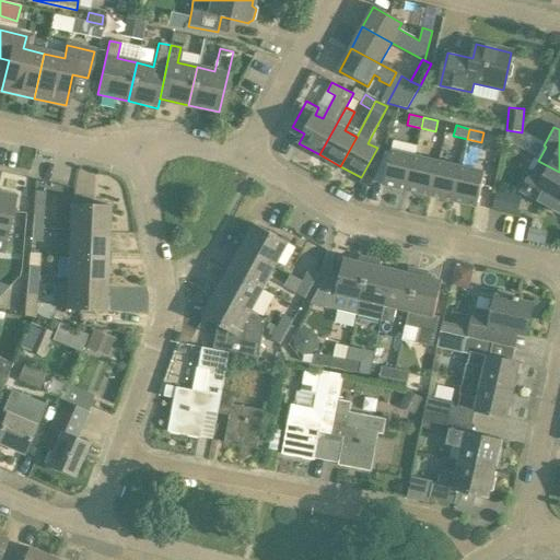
[(508,130),(506,141),(525,150),(526,132),(522,132),(508,130)]
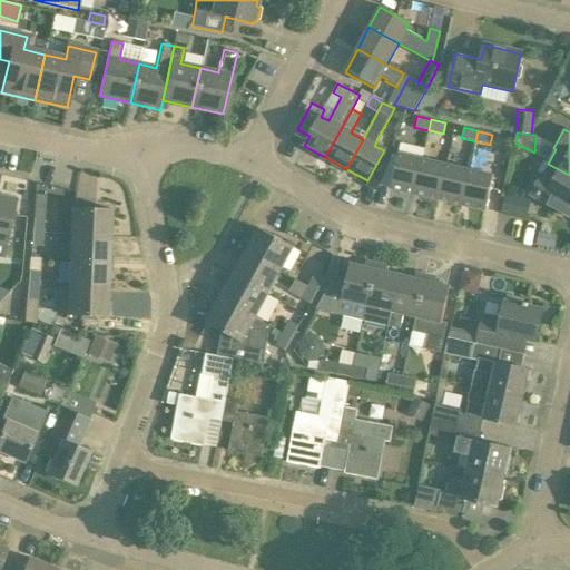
[(397,155),(397,156),(392,155),(380,186),(390,188),(390,190),(413,196),(421,160),(397,155)]
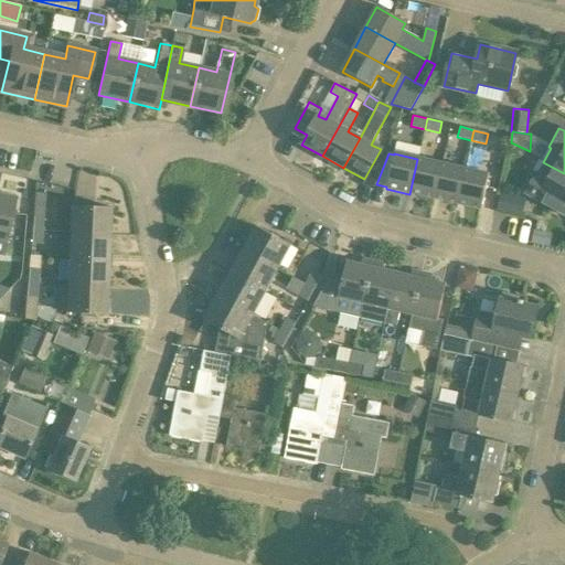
[(409,194),(433,200),(441,164),(417,159),(409,194)]
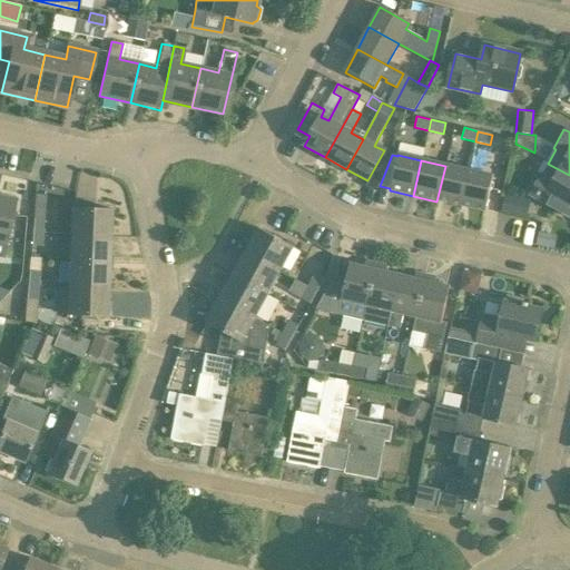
[(569,175),(548,164),(541,176),(539,175),(528,195),(569,217),(569,175)]
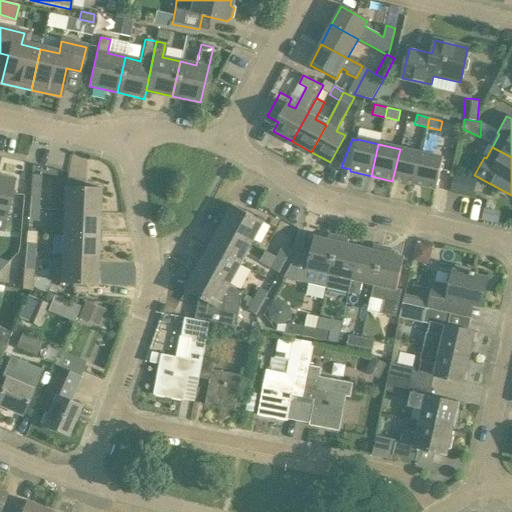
[(421,154),(400,149),(392,181),(414,186),(421,154)]
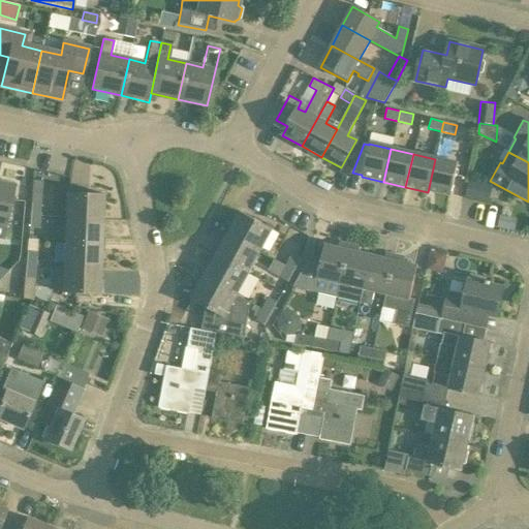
[(457,164),(435,159),(428,192),(449,196),(457,164)]
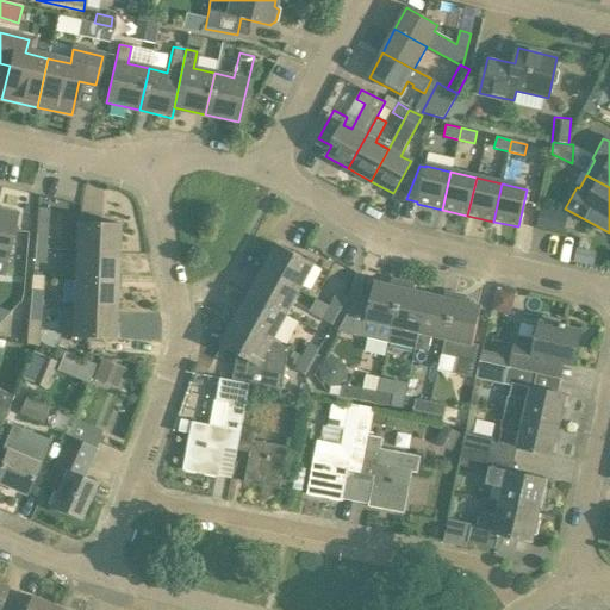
[(546,206),(539,225),(565,235),(572,216),(546,206)]
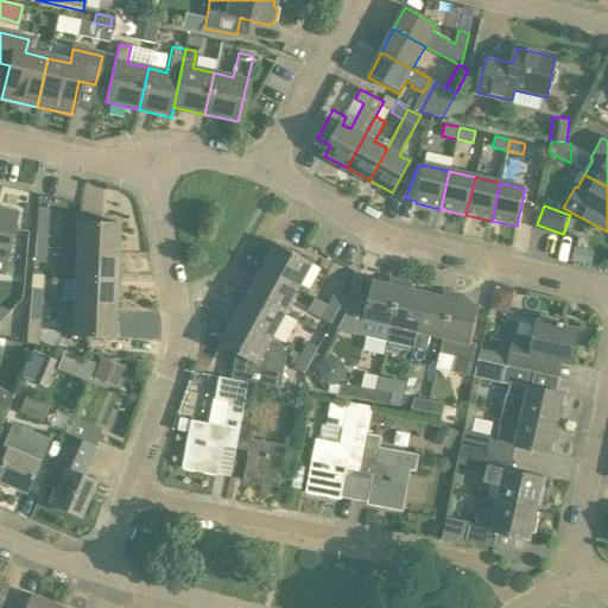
[(37,207),(33,249),(45,249),(49,208),(37,207)]
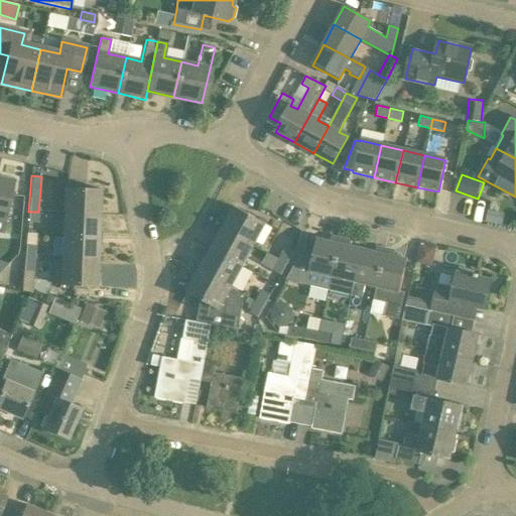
[(15,181),(0,177),(0,218),(6,220),(15,181)]
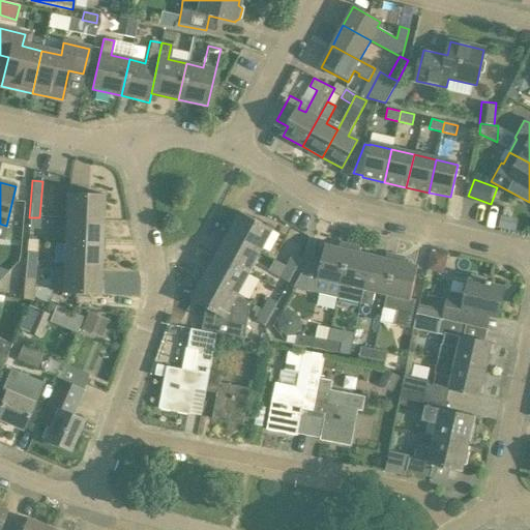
[(65,194),(64,218),(101,221),(102,195),(65,194)]
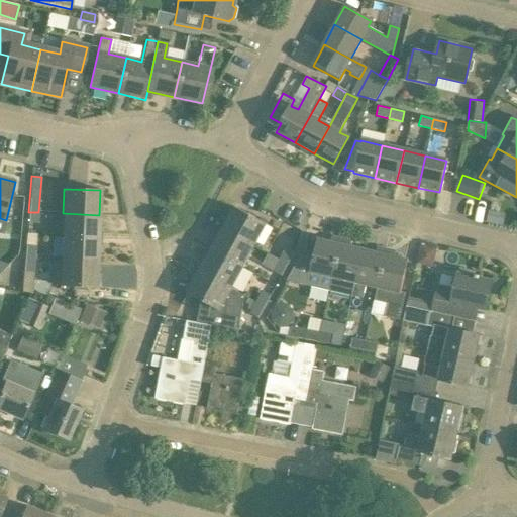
[(234,207),(222,229),(253,246),(266,224),(234,207)]
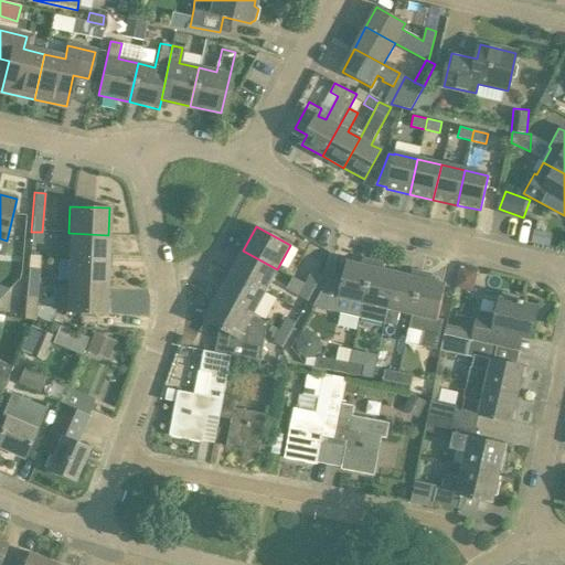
[(42,232),(31,232),(30,243),(41,244),(42,232)]
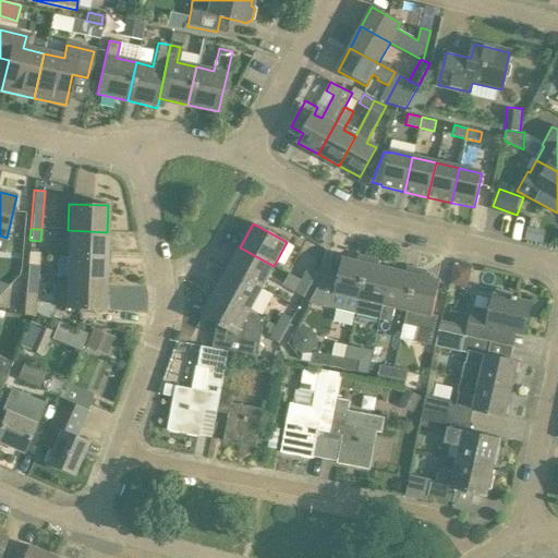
[(106,258),(107,232),(68,230),(67,256),(106,258)]
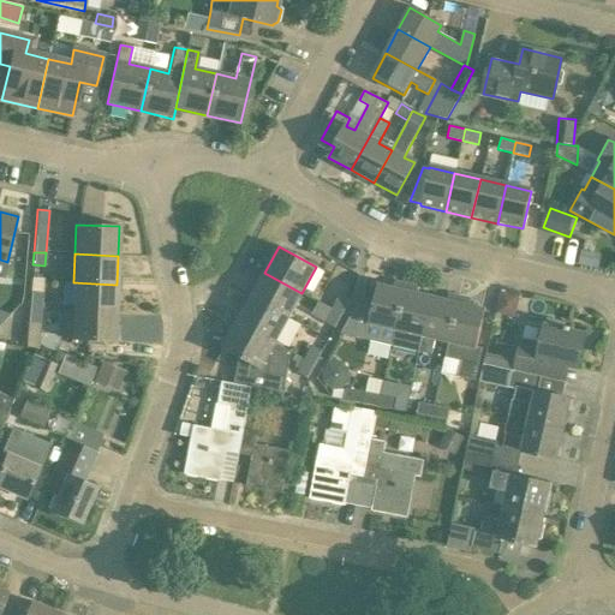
[(288,318),(302,293),(264,273),(251,298),(288,318)]
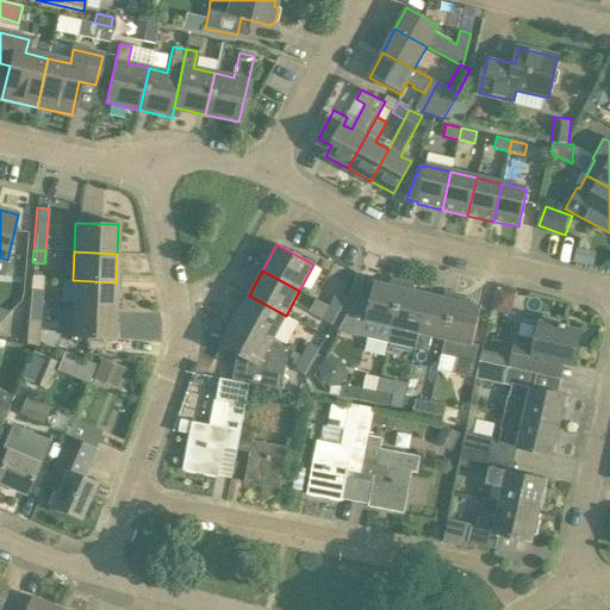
[(31,275),(27,310),(41,311),(43,277),(31,275)]
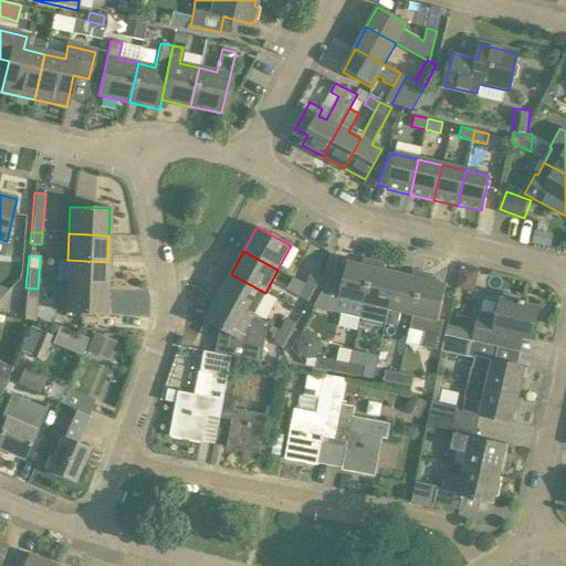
[(106,287),(107,262),(67,260),(66,286),(106,287)]
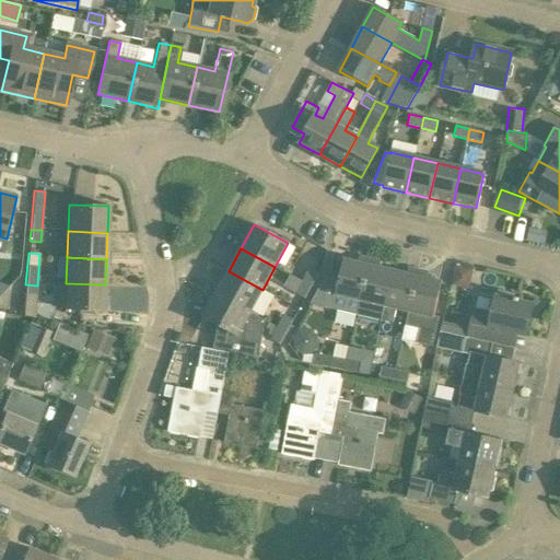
[(311,304),(358,315),(370,260),(359,258),(358,264),(343,260),(338,280),(325,277),(311,304)]
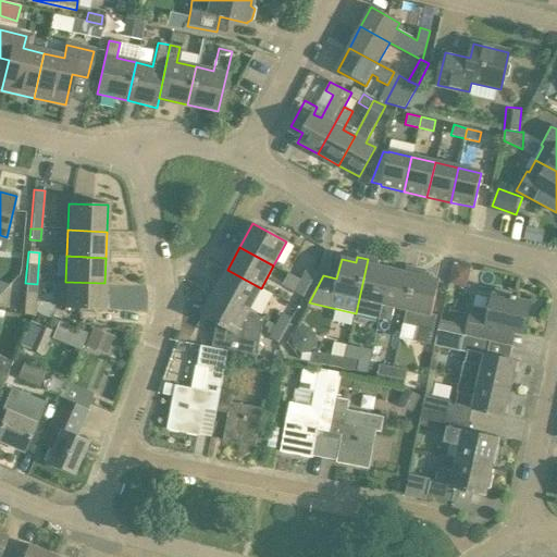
[(356,313),(380,319),(392,271),(376,267),(379,261),(368,259),(356,313)]
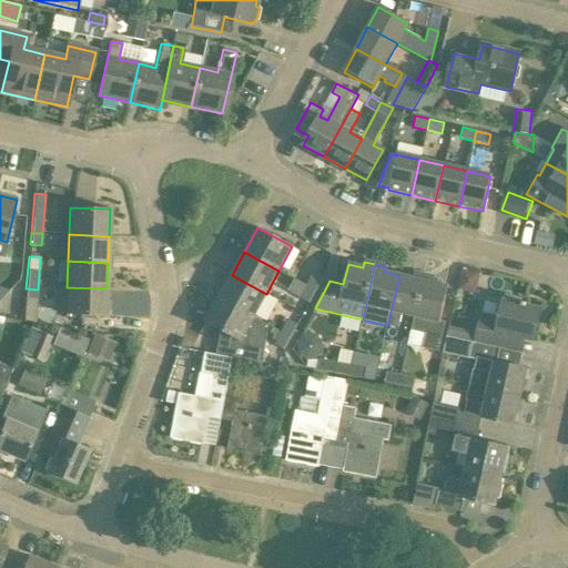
[(306,284),(316,290),(323,277),(313,272),(306,284)]
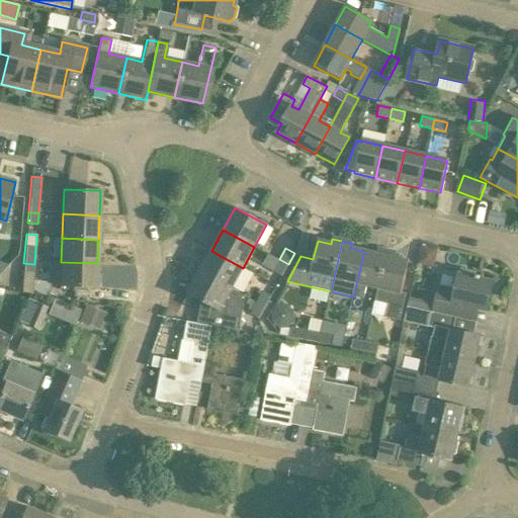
[(366,286),(378,289),(387,251),(377,249),(376,255),(364,252),(353,296),(363,299),(366,286)]
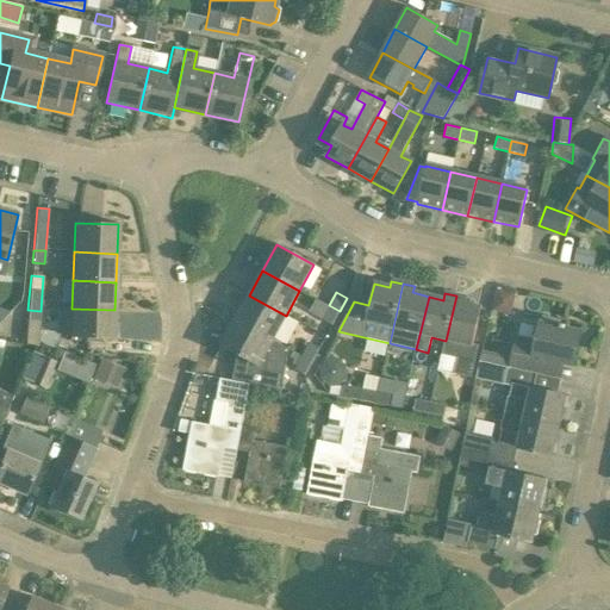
[(272,341),(286,316),(249,296),(235,321),(272,341)]
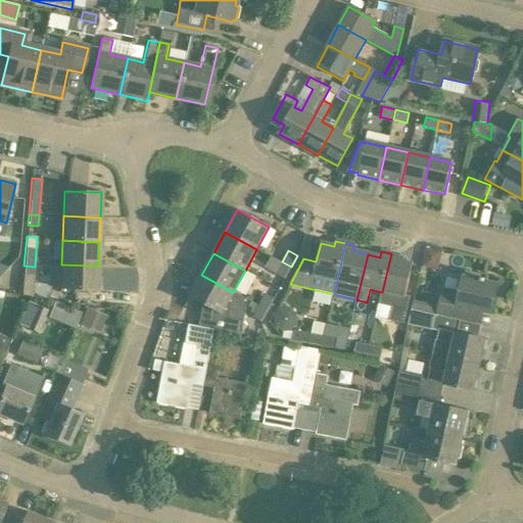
[(410,296),(407,295),(414,265),(399,262),(400,256),(391,253),(382,292),(379,303),(392,306),(390,320),(403,323),(410,296)]
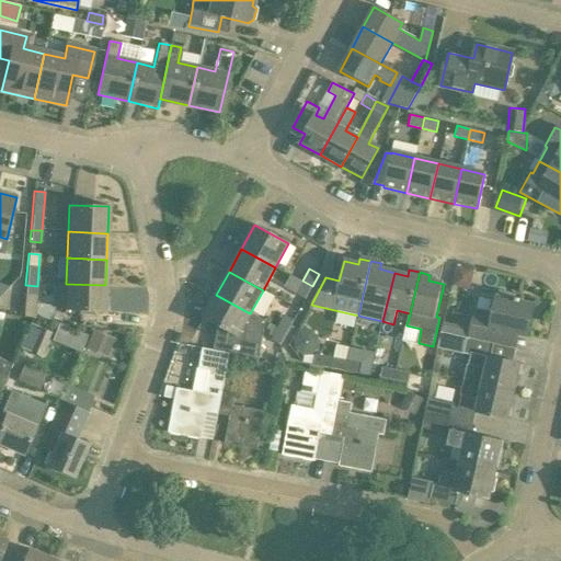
[(296,294),(306,299),(312,286),(302,281),(296,294)]
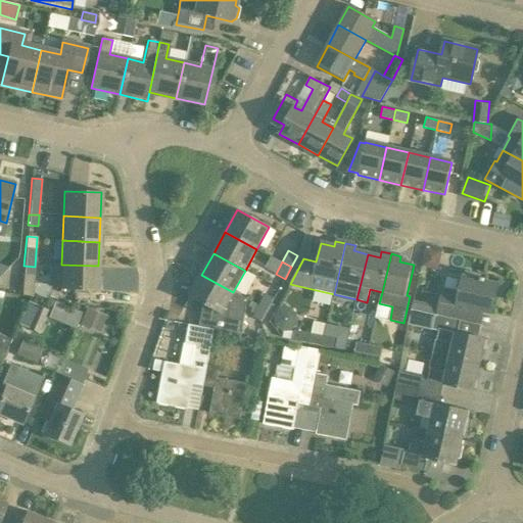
[(48,289),(60,290),(97,291),(98,266),(61,265),(61,268),(49,267),(48,289)]
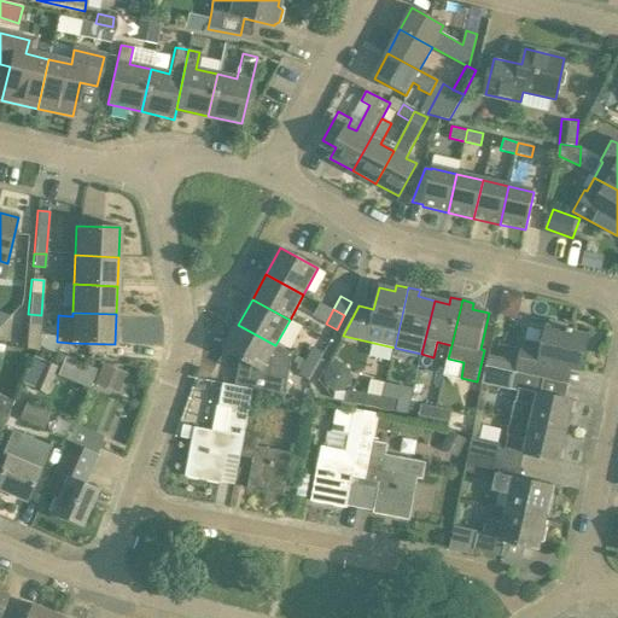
[(38,349),(41,315),(28,314),(25,349),(38,349)]
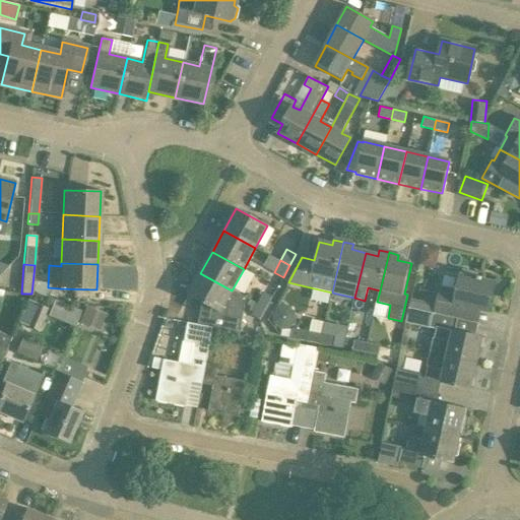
[(246,298),(232,290),(200,273),(189,296),(219,313),(216,328),(240,333),(246,298)]
